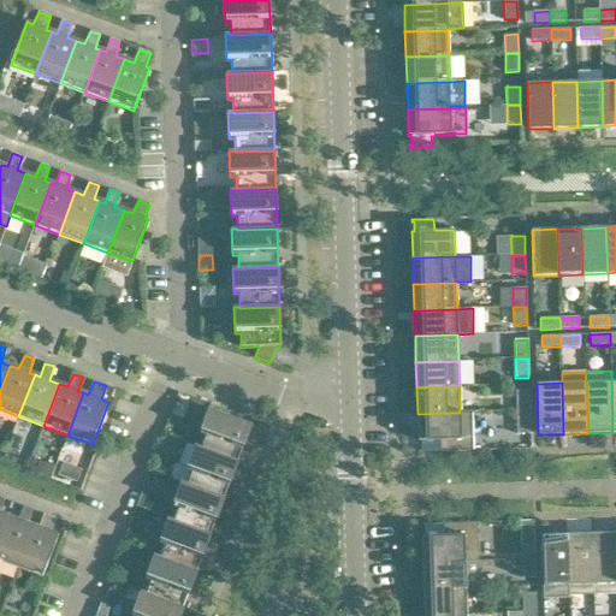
[(529,408),(529,389),(516,389),(516,409),(529,408)]
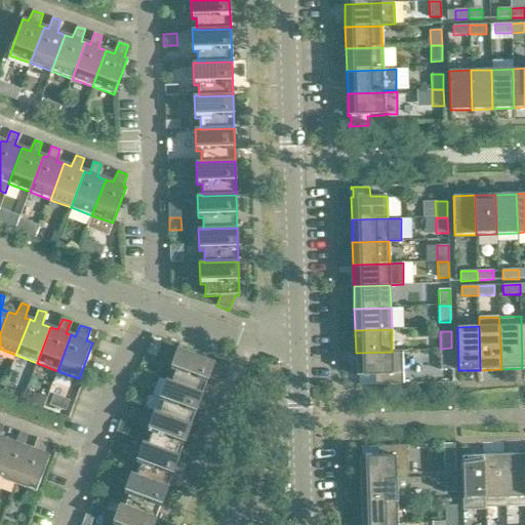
[(452,368),(451,348),(440,349),(441,368),(452,368)]
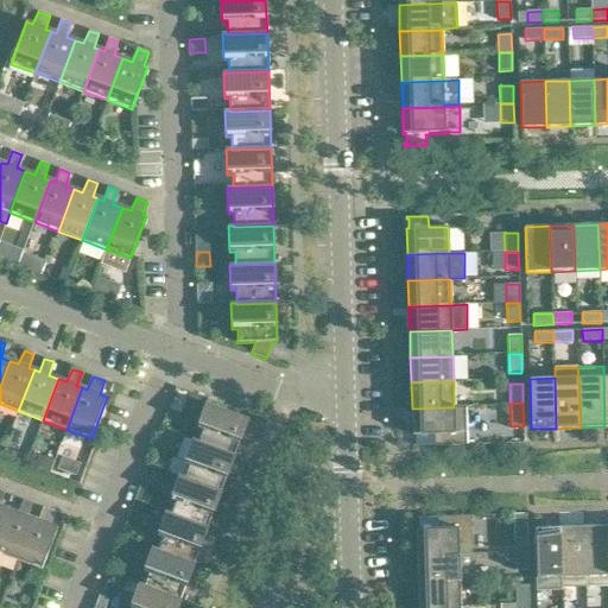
[(234,456),(248,419),(206,404),(197,428),(202,430),(198,442),(197,442),(234,456)]
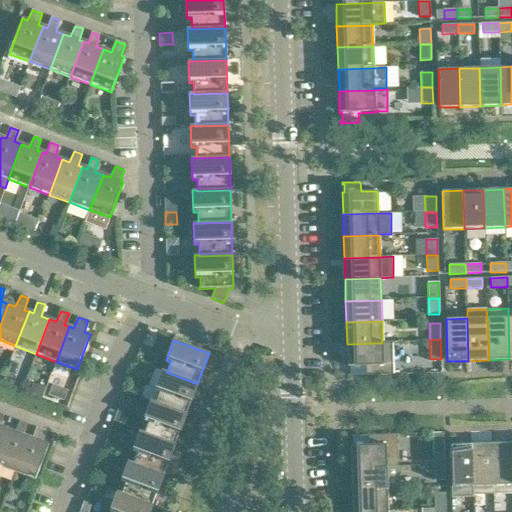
[(393,375),(392,343),(392,342),(382,342),(382,343),(347,344),(347,366),(350,366),(350,375),(348,375),(348,376),(393,375)]
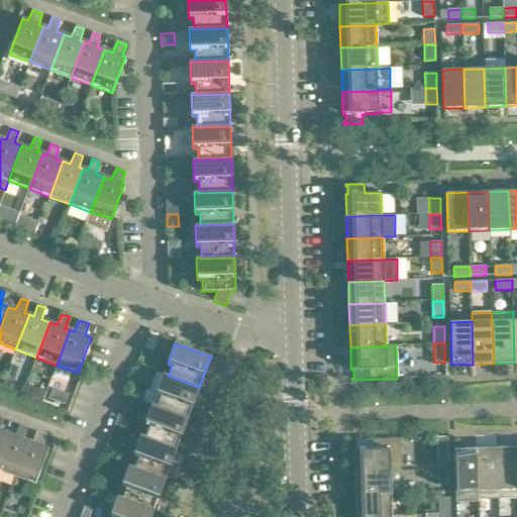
[(406,373),(415,374),(416,349),(406,349),(406,373)]
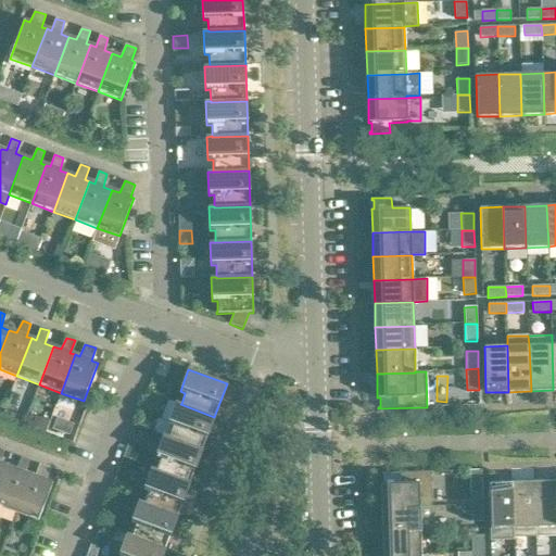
[(202,450),(214,417),(180,404),(176,403),(168,422),(159,418),(154,431),(164,434),(164,436),(202,450)]
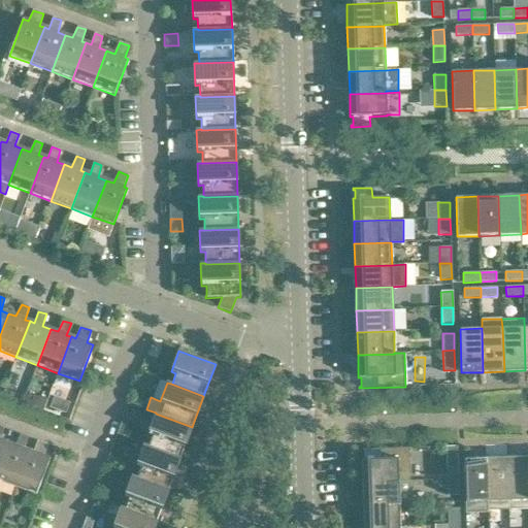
[(30,405),(29,408),(43,414),(44,410),(47,401),(33,396),(30,405)]
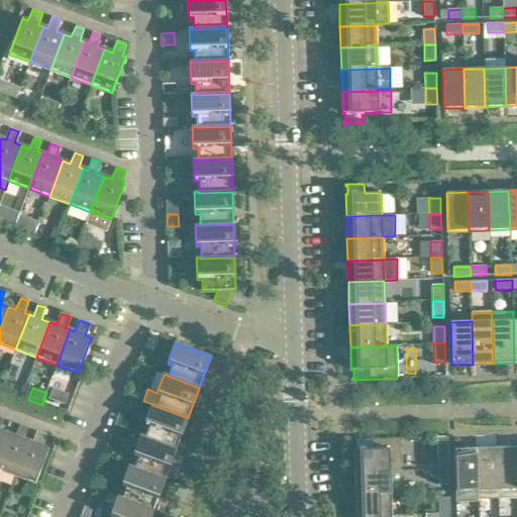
[(65,404),(69,394),(54,388),(49,398),(65,404)]
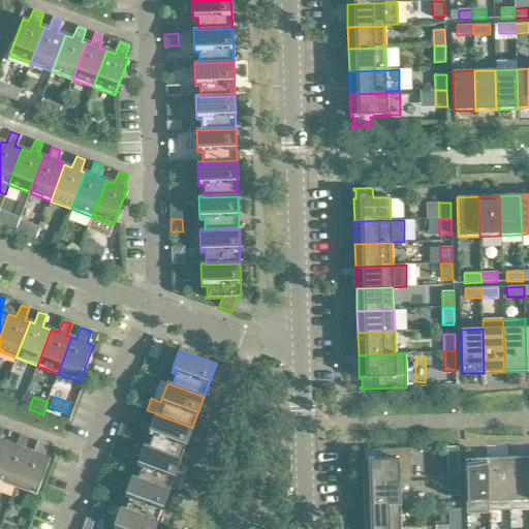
[(180,459),(192,428),(156,414),(148,435),(153,436),(149,446),(149,447),(180,459)]
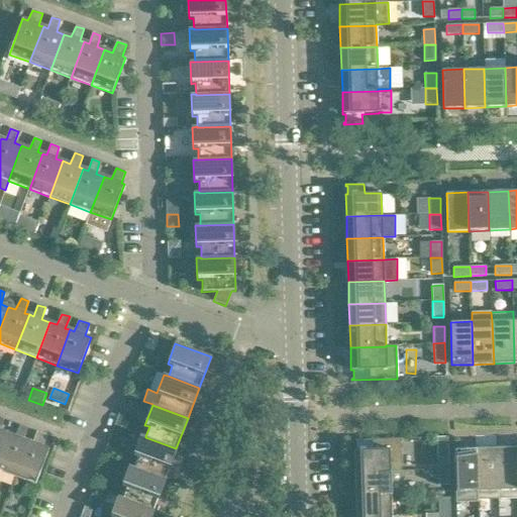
[(7,433),(0,453),(0,471),(15,477),(28,441),(23,439),(27,428),(20,425),(15,436),(7,433)]
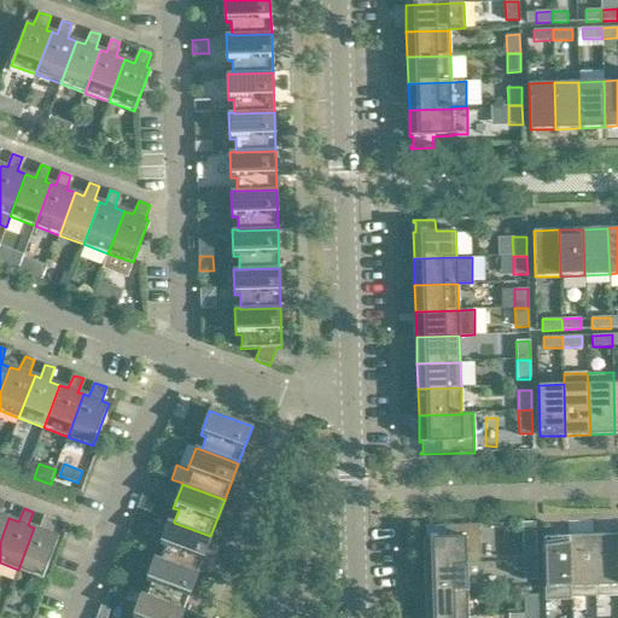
[(42,579),(59,537),(52,535),(56,520),(44,516),(39,530),(34,528),(18,570),(42,579)]
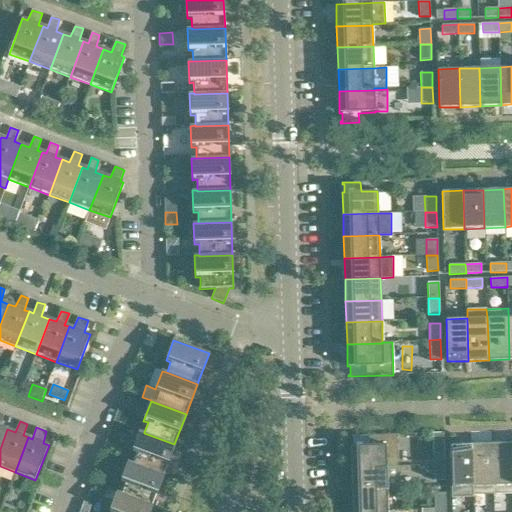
[(163,475),(174,444),(144,433),(144,432),(140,431),(132,451),(137,453),(133,463),(163,475)]
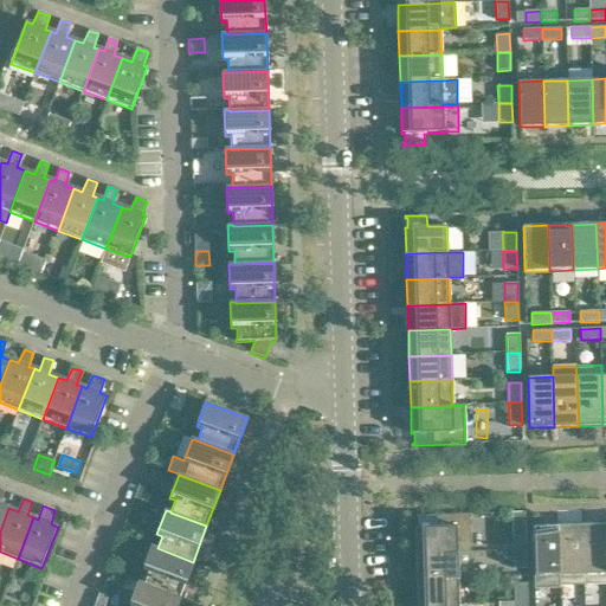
[(433,515),(414,516),(414,517),(417,517),(417,528),(414,528),(416,554),(470,553),(469,514),(437,515),(433,515)]
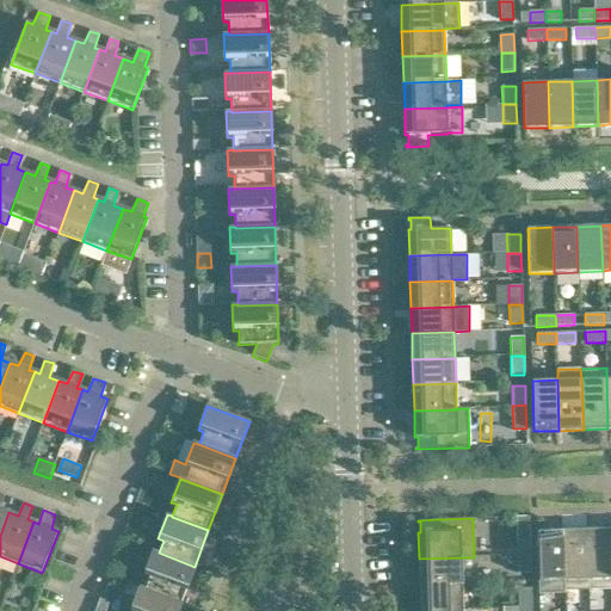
[(127,525),(122,538),(135,543),(139,530),(127,525)]
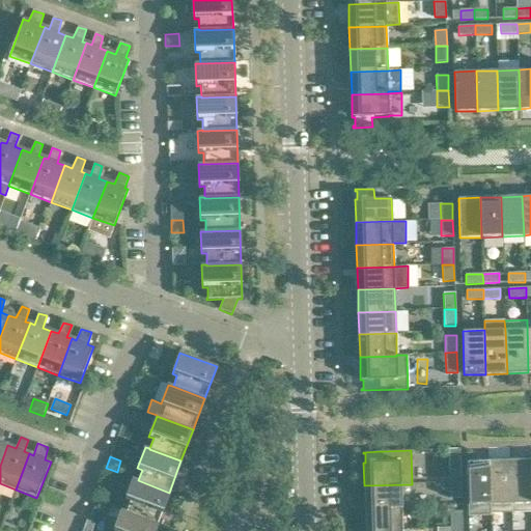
[(511,512),(509,459),(488,460),(490,504),(490,513),(511,512)]
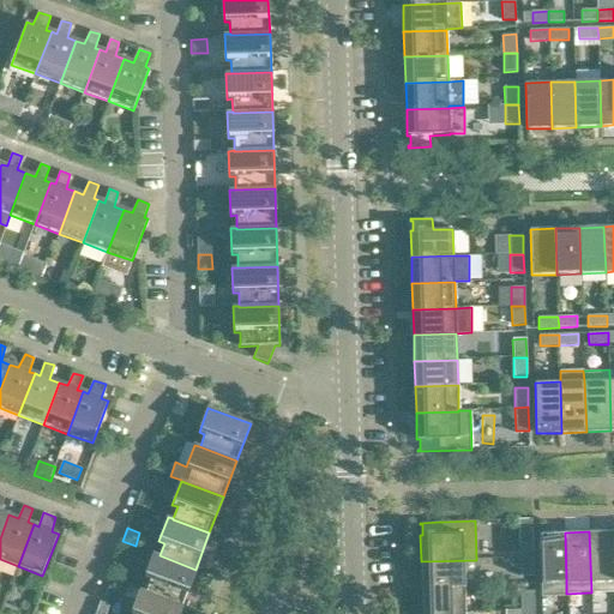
[(613,537),(613,531),(589,531),(591,593),(613,591),(613,537)]
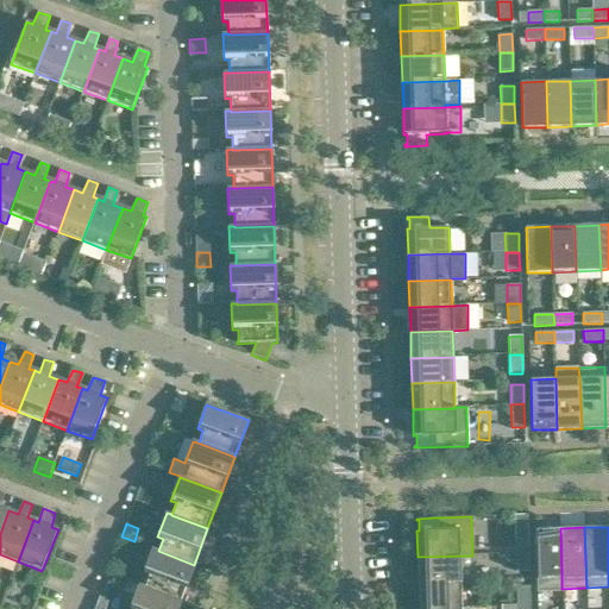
[(560,528),(535,529),(537,592),(562,591),(562,589),(562,578),(560,528)]
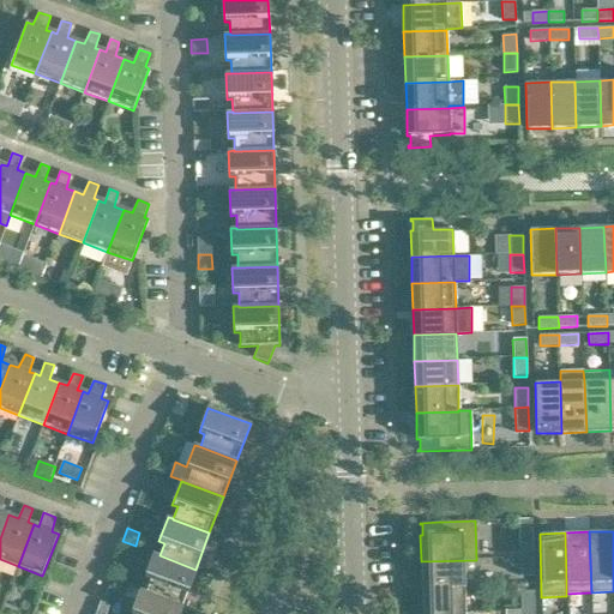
[(533,558),(533,540),(519,540),(519,559),(533,558)]
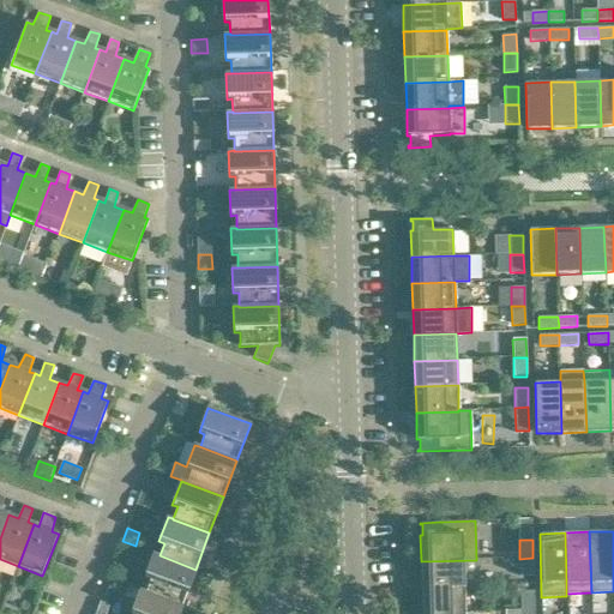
[(182,606),(196,570),(160,555),(154,554),(140,590),(182,606)]
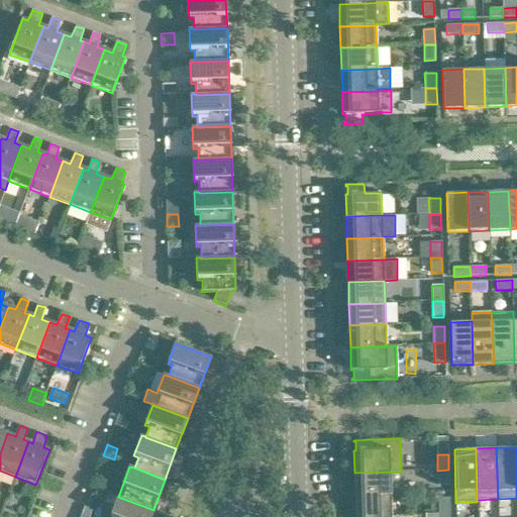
[(449,486),(448,470),(437,471),(438,486),(449,486)]
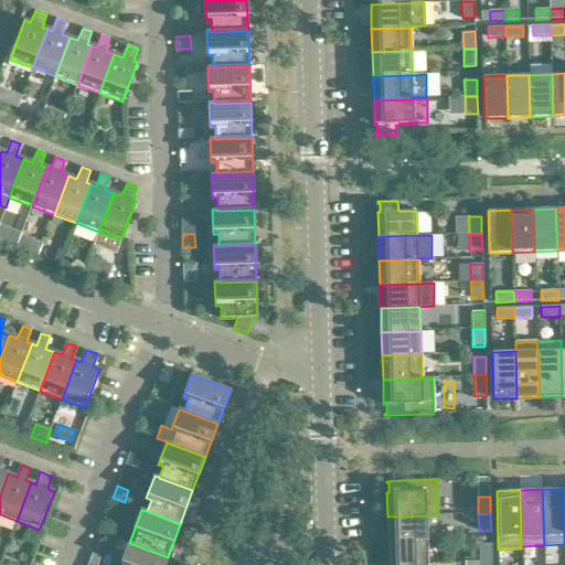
[(438,515),(387,516),(387,541),(427,539),(439,539),(438,515)]
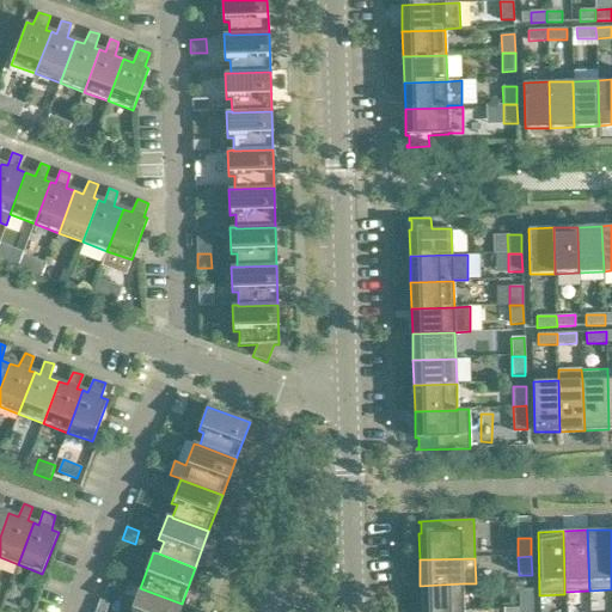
[(464,610),(463,583),(420,586),(421,611),(464,610)]
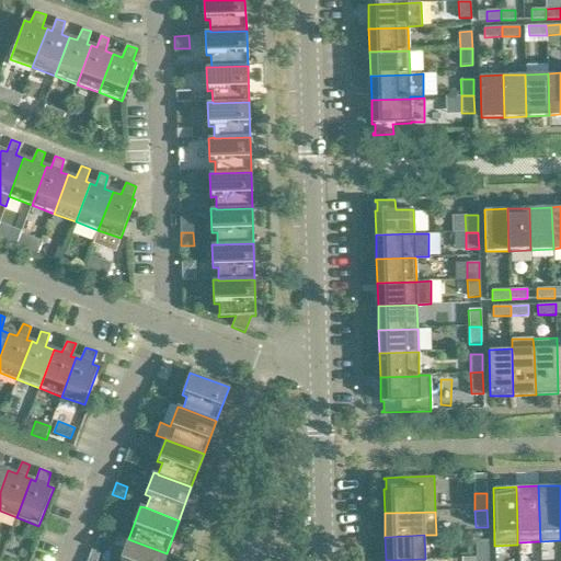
[(163,560),(167,553),(128,539),(119,560),(121,560),(163,560)]
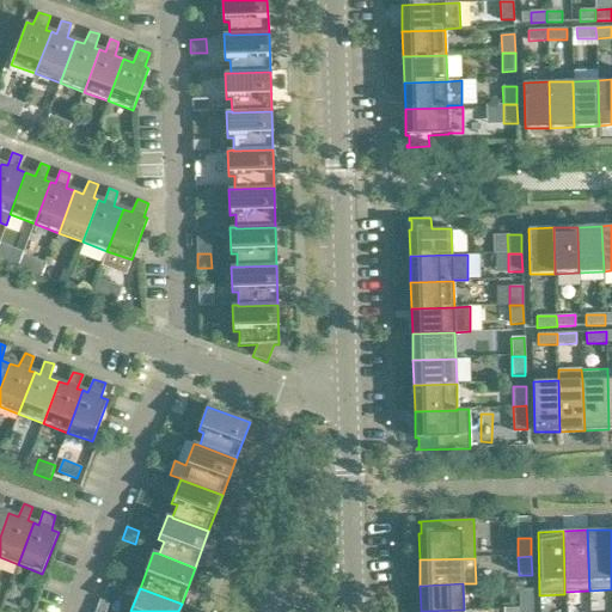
[(533,609),(532,589),(519,591),(520,609),(533,609)]
